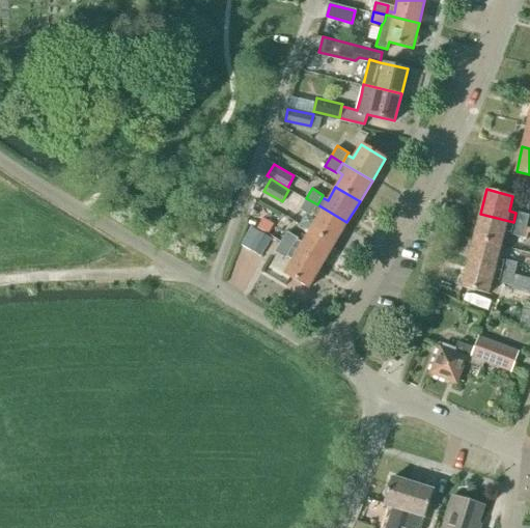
[(311,215),(312,213),(317,204),(306,198),(300,209),(311,215)]
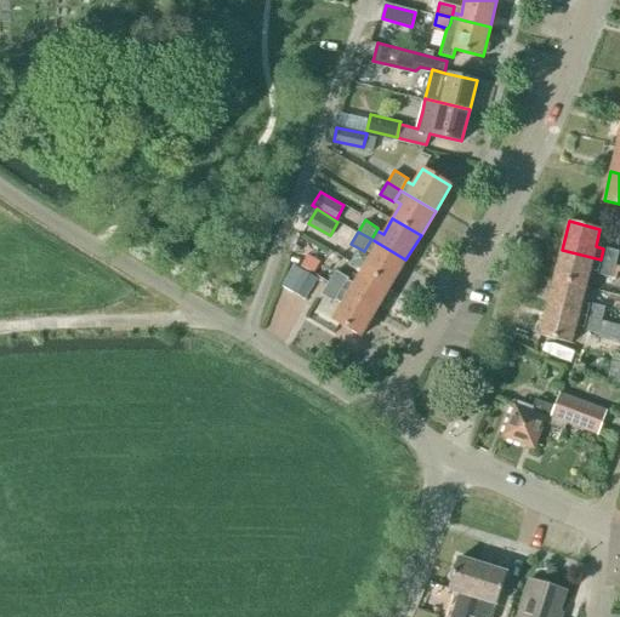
[(405,260),(371,239),(365,249),(371,253),(363,268),(391,285),(405,260)]
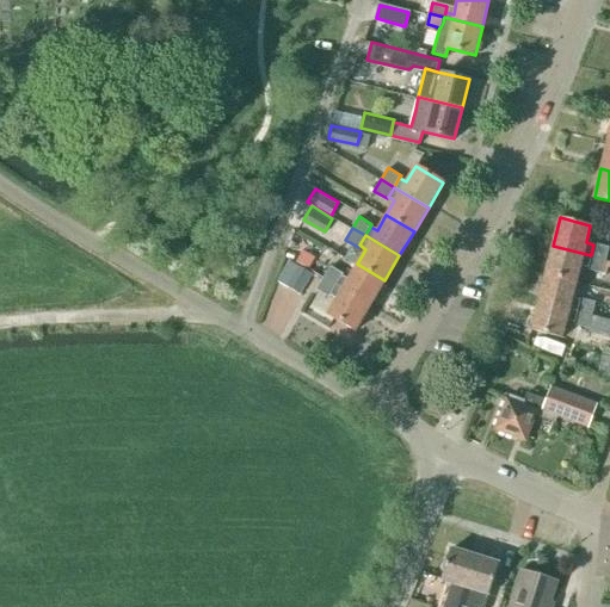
[(591,255),(605,259),(609,246),(595,242),(593,245),(591,255)]
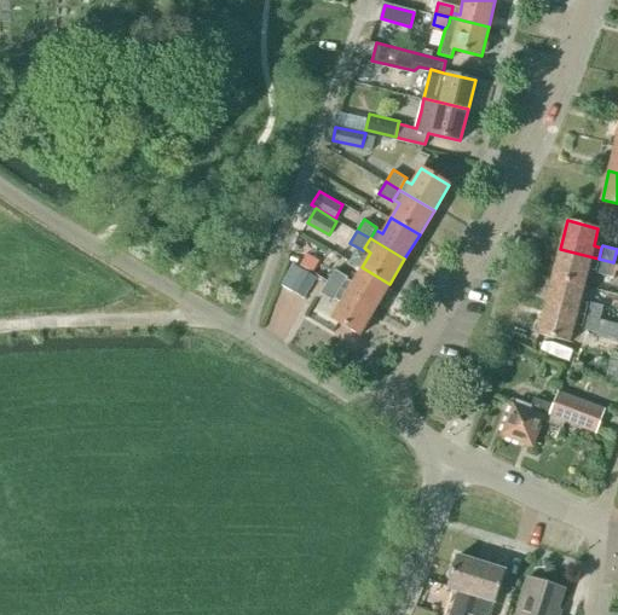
[(553,277),(584,284),(588,268),(596,270),(599,259),(560,249),(553,277)]
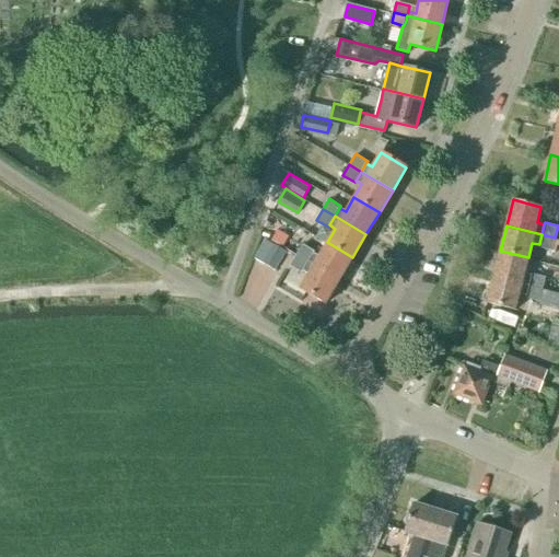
[(542,234),(539,244),(538,246),(551,250),(555,238),(542,234)]
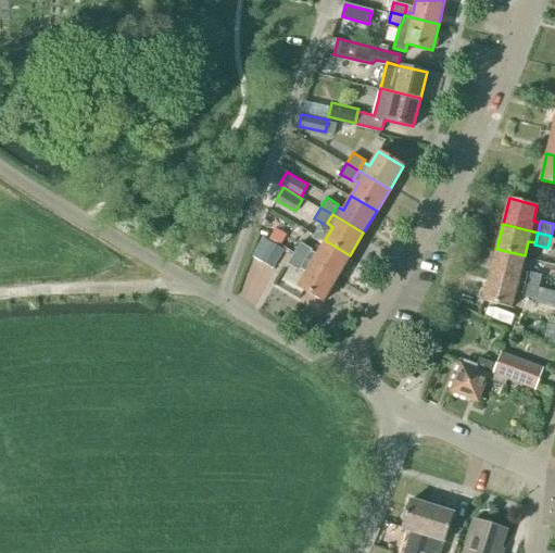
[(274,266),(285,248),(264,236),(253,254),(274,266)]
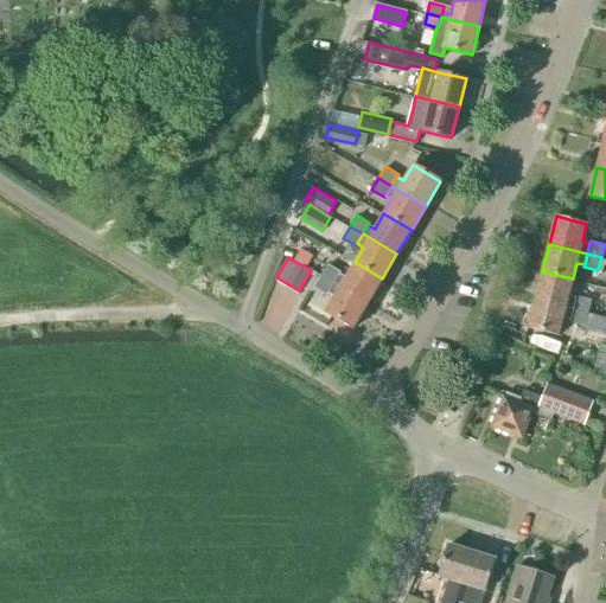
[(382,278),(355,262),(346,277),(339,273),(335,282),(368,302),(382,278)]
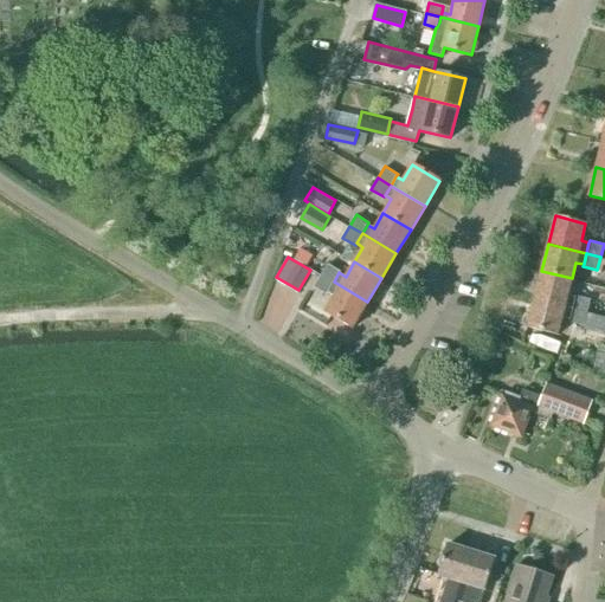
[(321,274),(334,282),(339,272),(340,271),(327,263),(321,274)]
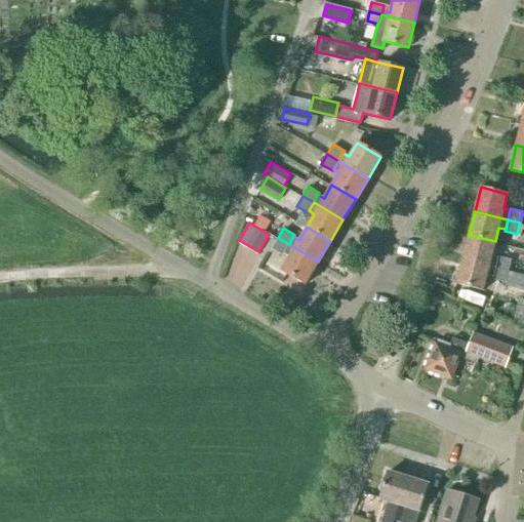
[(469,235),(462,258),(496,267),(498,257),(491,255),(495,241),(469,235)]
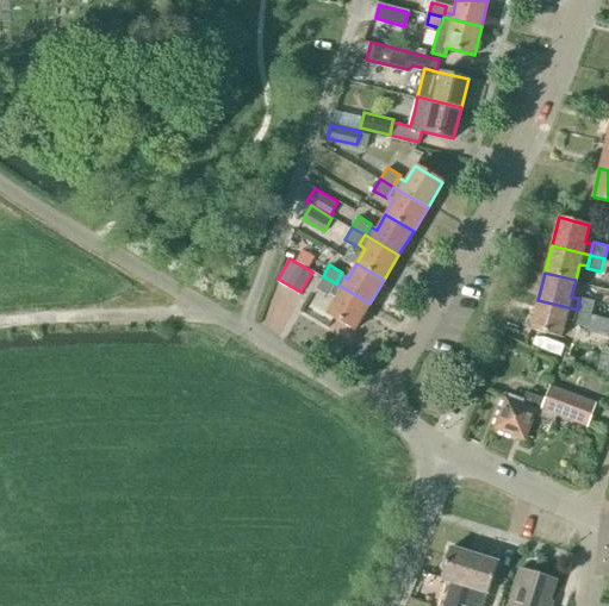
[(336,283),(323,276),(316,288),(329,295),(330,293),(336,283)]
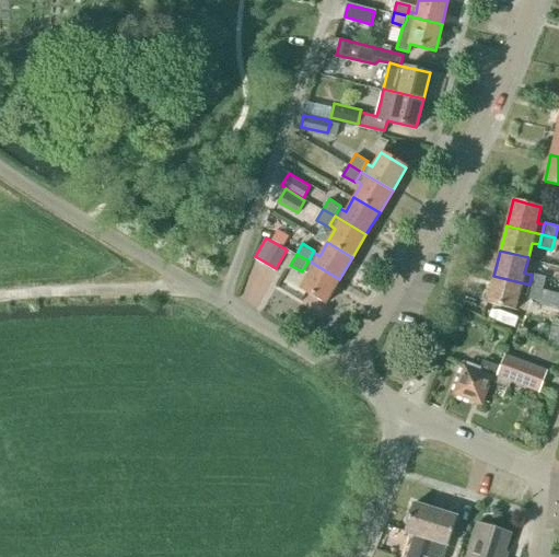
[(309,260),(303,269),(309,273),(301,287),(326,302),(339,279),(309,260)]
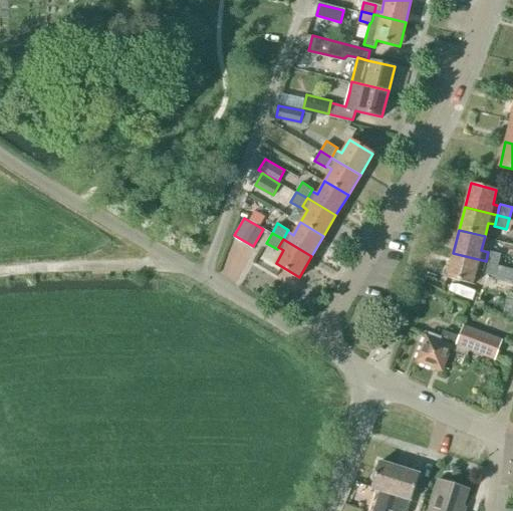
[(486,261),(498,264),(500,253),(488,250),(488,252),(486,261)]
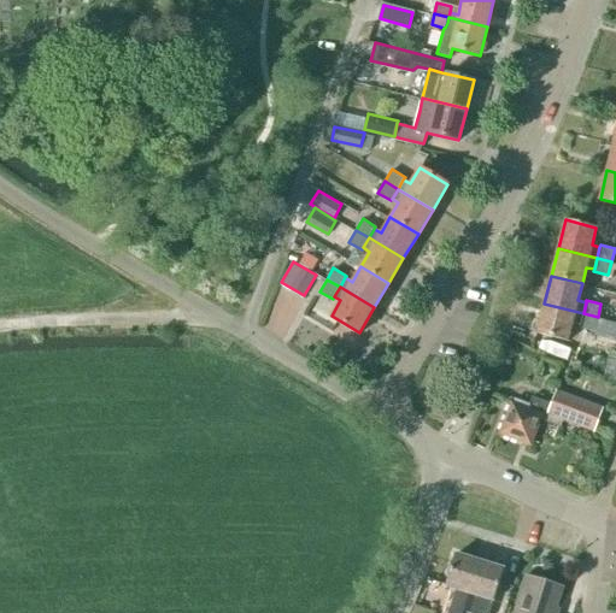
[(580,324),(584,313),(544,304),(537,332),(568,340),(573,323),(580,324)]
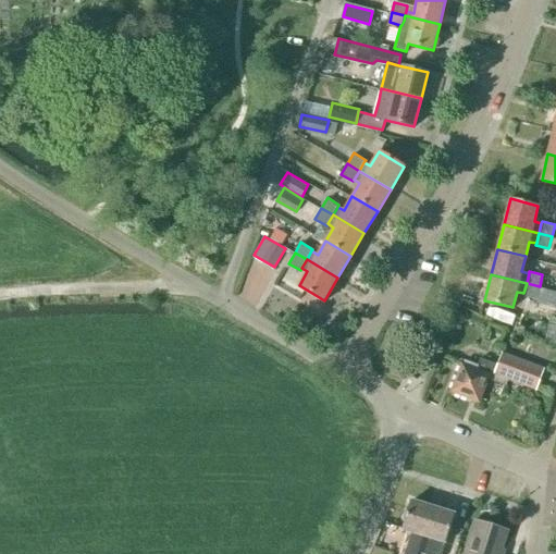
[(540,286),(527,283),(523,293),(523,295),(536,298),(540,286)]
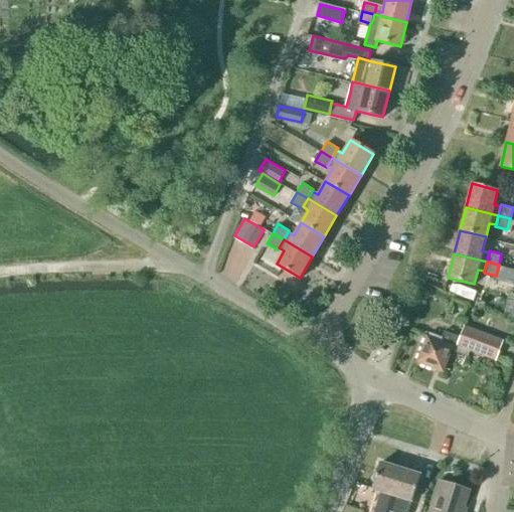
[(503,280),(513,283),(513,268),(507,266),(503,280)]
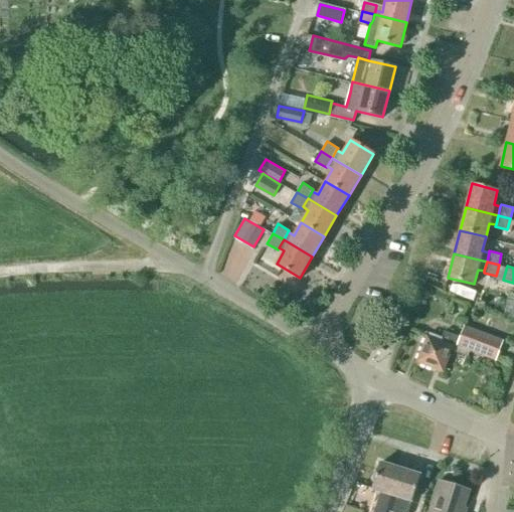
[(457,344),(458,344),(470,349),(496,359),(504,339),(465,324),(460,336),(457,344)]
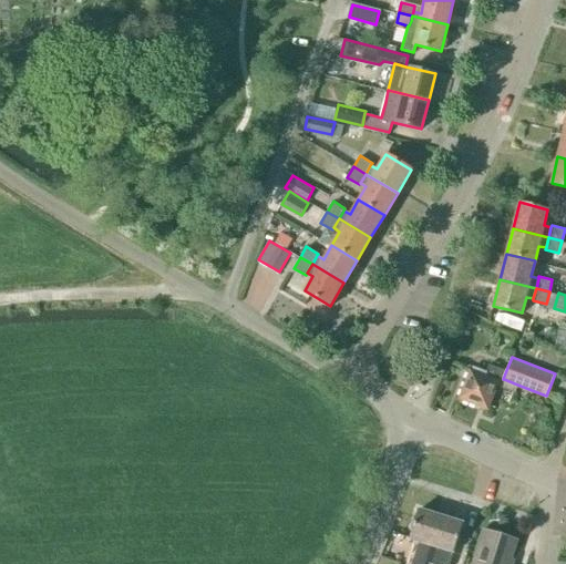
[(461,398),(487,408),(497,380),(503,382),(504,379),(503,379),(506,370),(490,363),(486,370),(473,365),(461,398)]
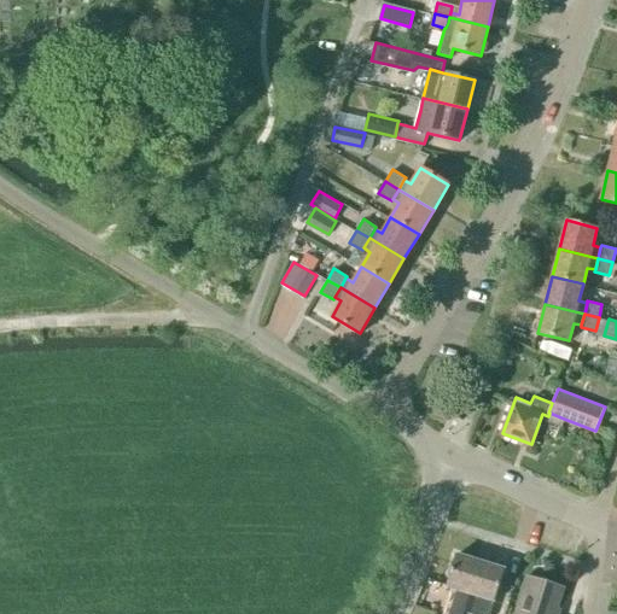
[(457,589),(448,613),(463,613),(479,561),(457,553),(446,585),(457,589)]
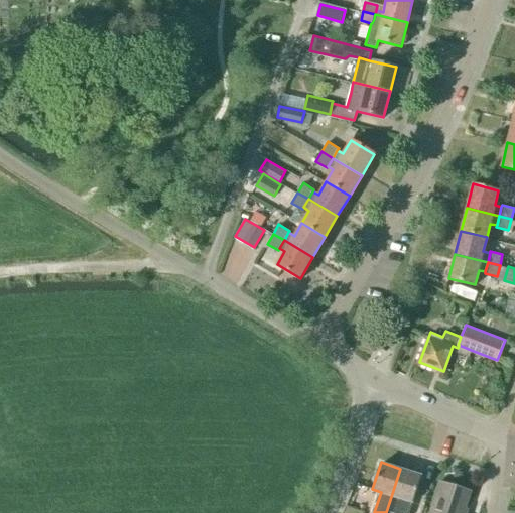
[(400,469),(386,512),(408,512),(421,475),(400,469)]
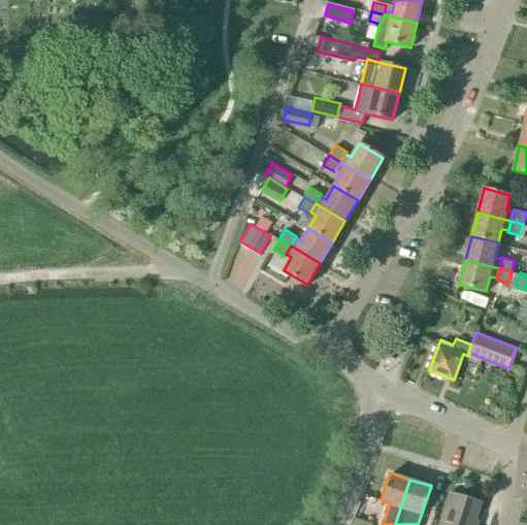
[(472,524),(481,502),(451,492),(439,524),(472,524)]
